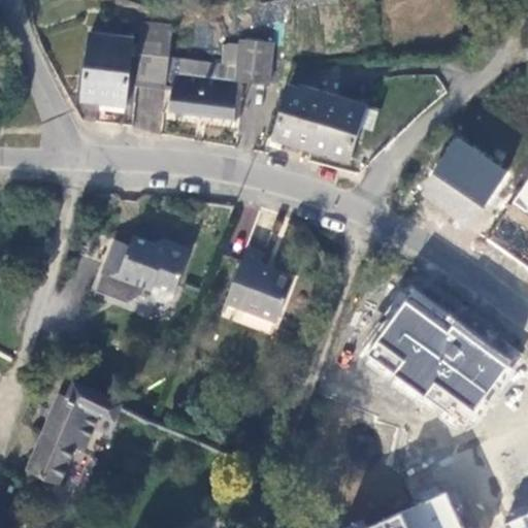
[(171,28),(169,50),(208,43),(224,43),(224,41),(224,37),(234,37),(228,14),(171,28)]
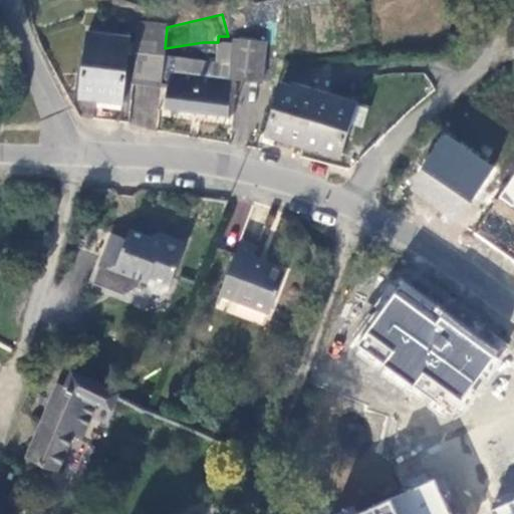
[(132,82),(161,85),(164,55),(165,48),(167,27),(167,23),(138,20),(132,82)]
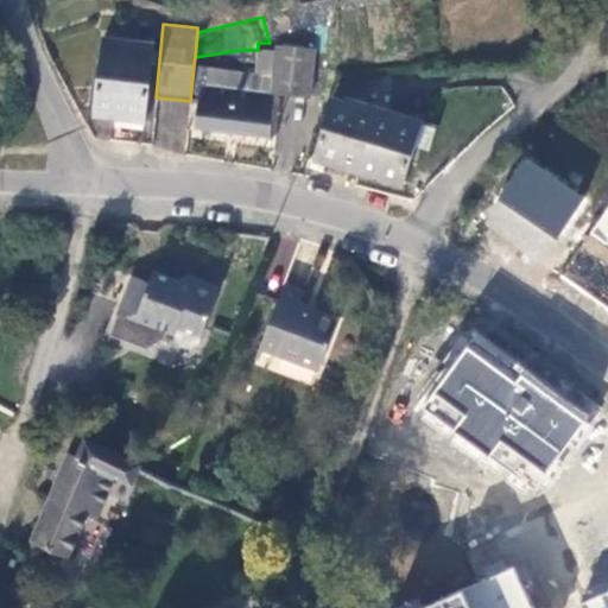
[(154,42),(97,35),(88,119),(112,122),(111,128),(143,132),(154,42)]
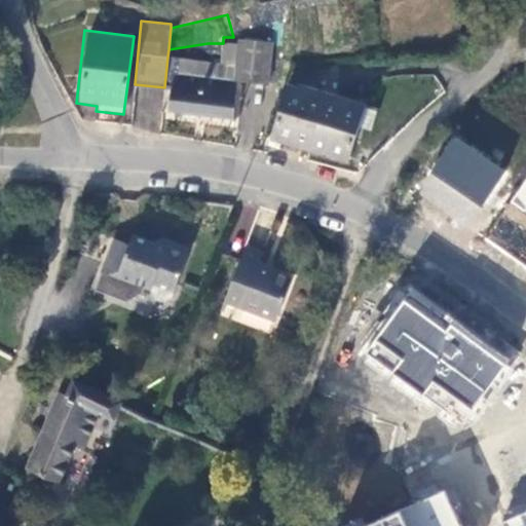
[(268,83),(272,42),(237,38),(236,43),(234,65),(221,63),(218,78),(237,81),(268,83)]
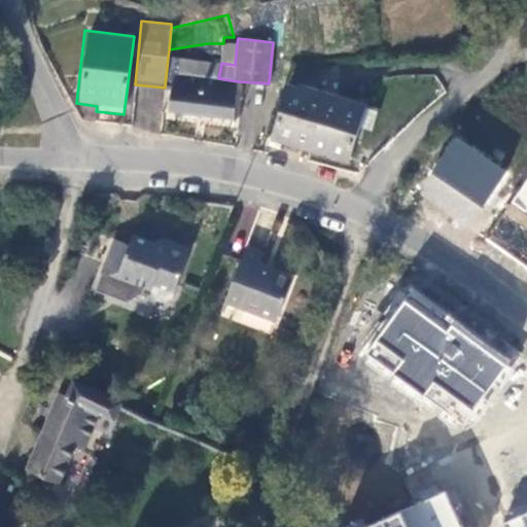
[(223,43),(221,63),(235,65),(237,43),(223,41),(223,43)]
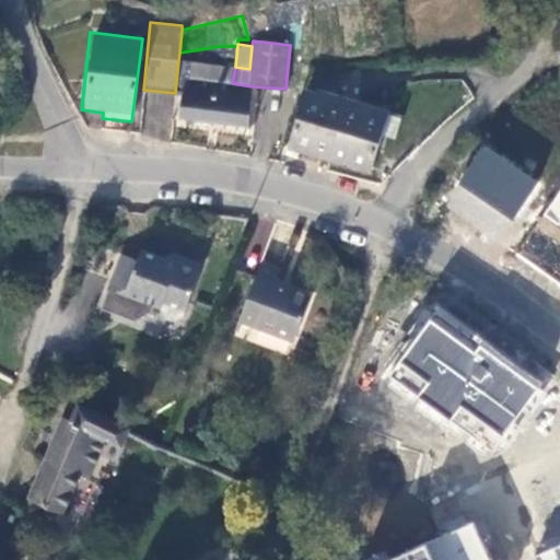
[(174,118),(246,127),(253,86),(232,83),(235,67),(178,60),(175,93),(174,118)]
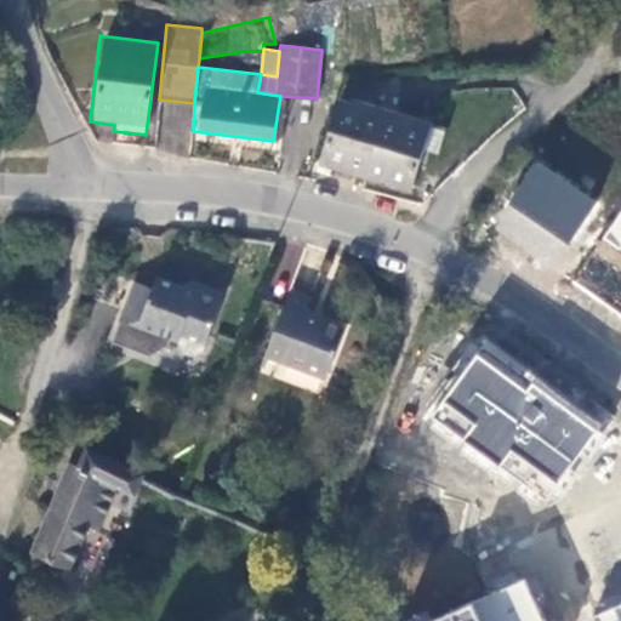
[(364,101),(370,80),(343,80),(340,93),(364,101)]
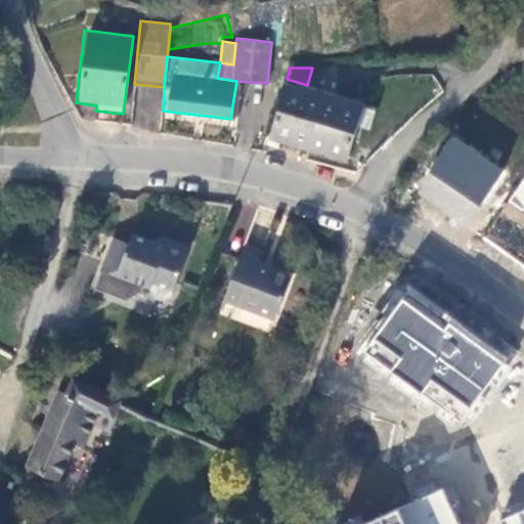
[(364,103),(307,85),(287,79),(267,137),(345,162),(364,103)]
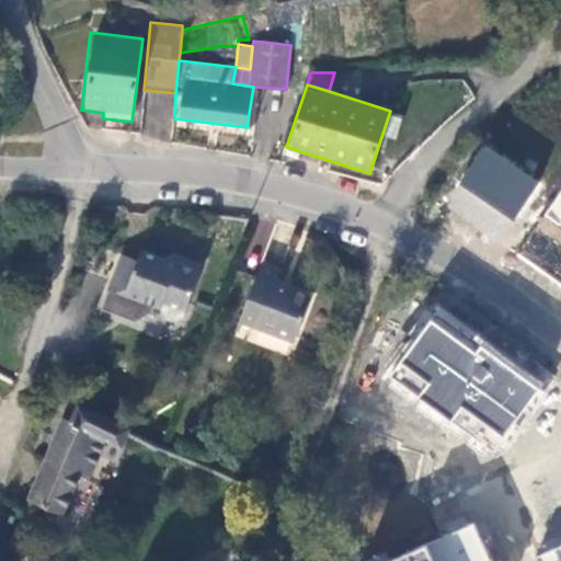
[(457,183),(513,220),(539,181),(483,144),(457,183)]
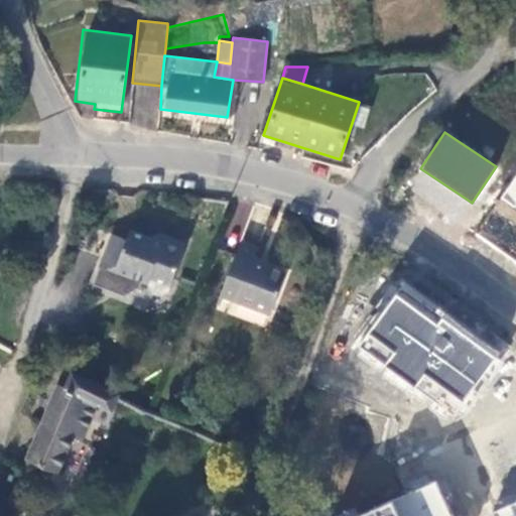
[(433,177),(414,165),(407,178),(425,189),(433,177)]
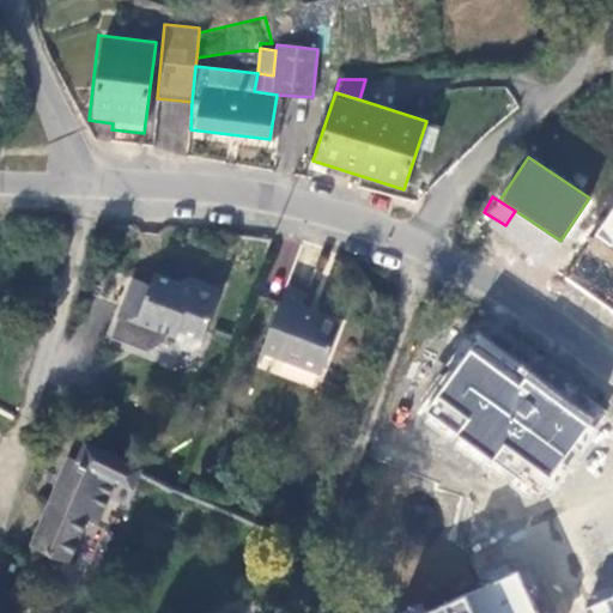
[(200,349),(228,285),(196,273),(186,275),(164,267),(159,279),(144,273),(121,333),(158,347),(177,337),(180,329),(187,333),(193,345),(200,349)]
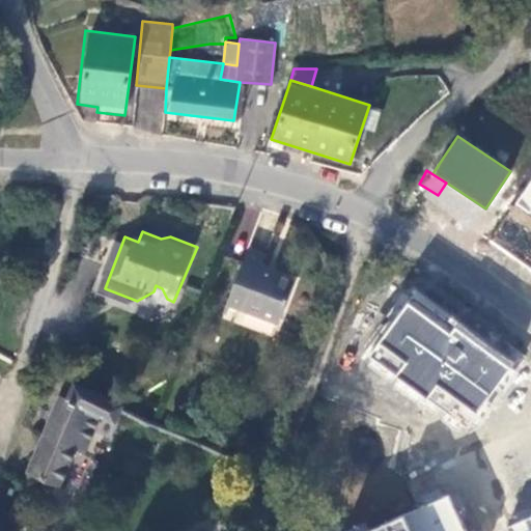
[(249,255),(229,303),(250,310),(251,307),(285,320),(299,285),(266,270),(269,262),(249,255)]
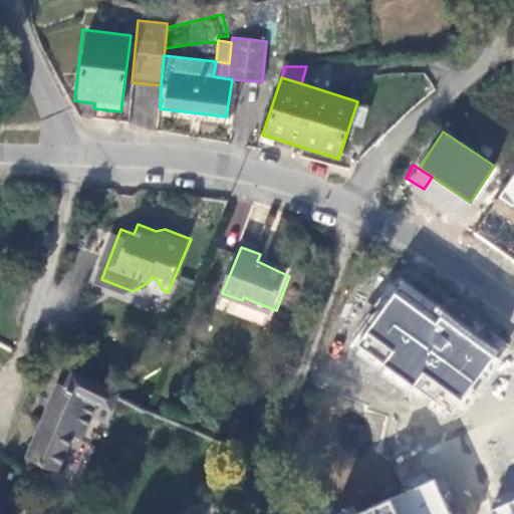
[(403,384),(453,420),(503,355),(400,279),(351,347),(403,384)]
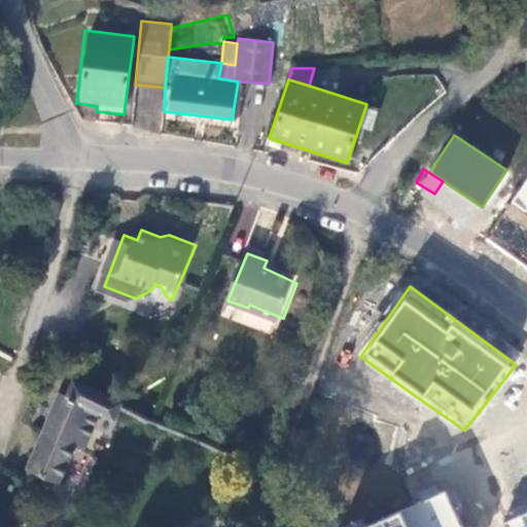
[(118,403),(72,384),(67,397),(59,394),(21,481),(32,485),(38,470),(57,479),(74,441),(82,443),(98,409),(113,415),(118,403)]
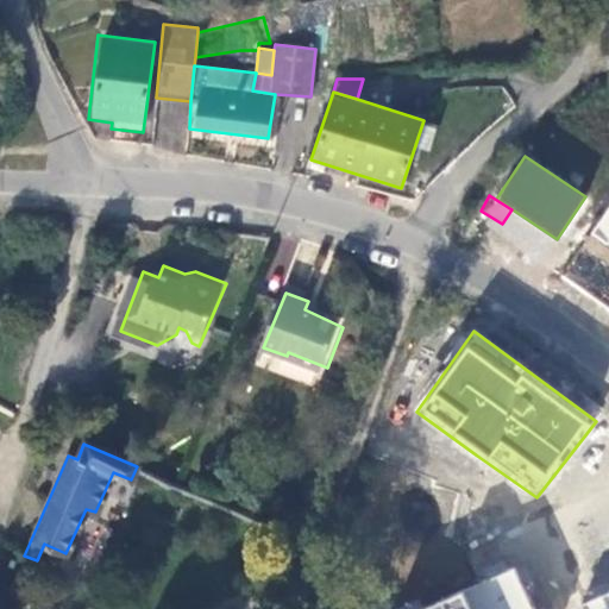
[(529,608),(515,573),(437,608),(529,608)]
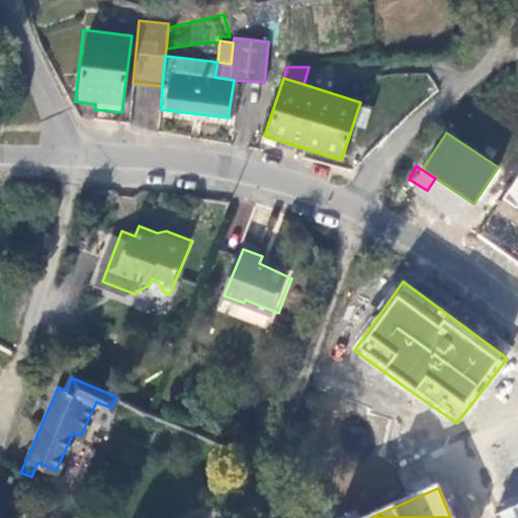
[(517,517),(517,504),(498,514),(499,517),(517,517)]
